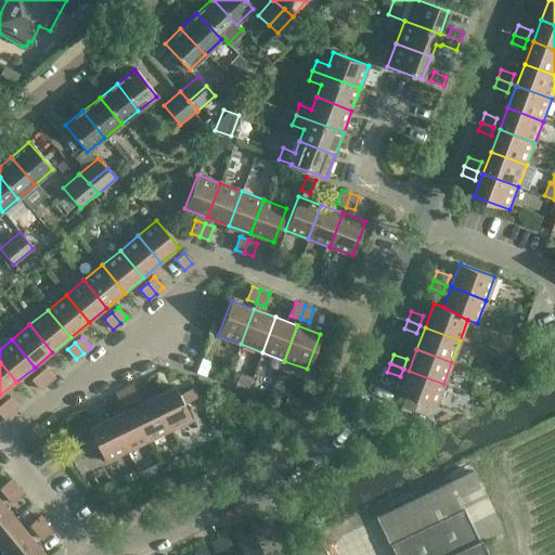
[(38,373),(47,384),(54,377),(46,366),(38,373)]
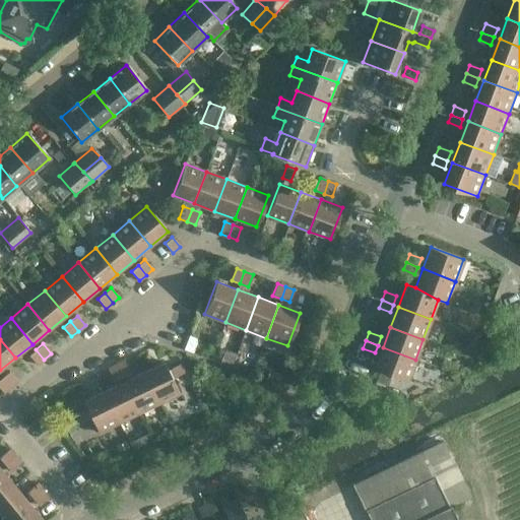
[(415,360),(383,347),(375,369),(407,381),(415,360)]
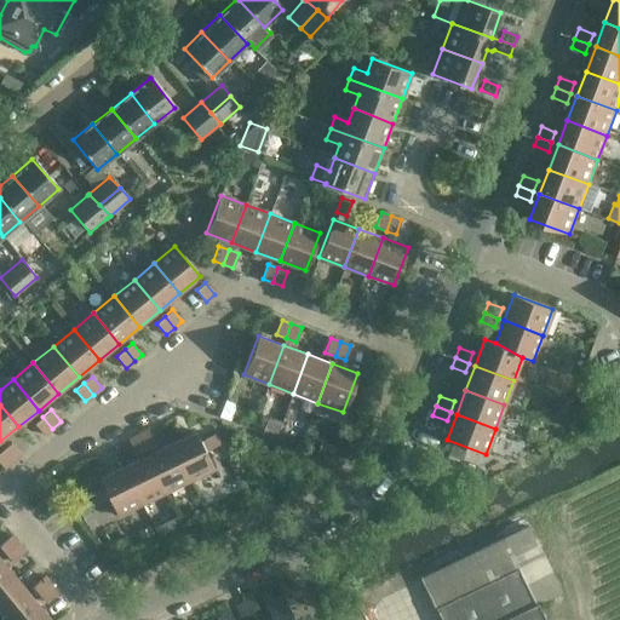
[(52,429),(42,417),(35,423),(45,435),(52,429)]
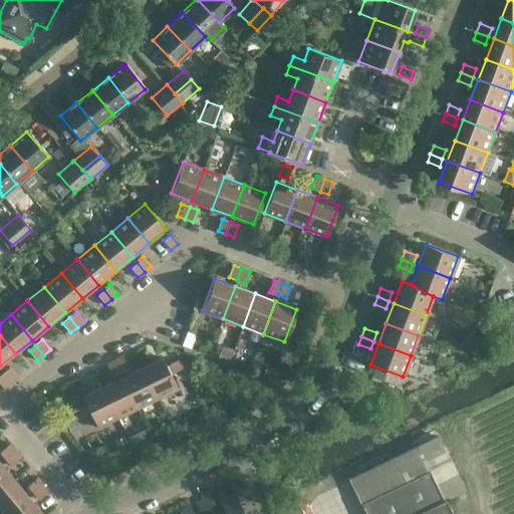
[(115,360),(122,374),(130,370),(122,356),(115,360)]
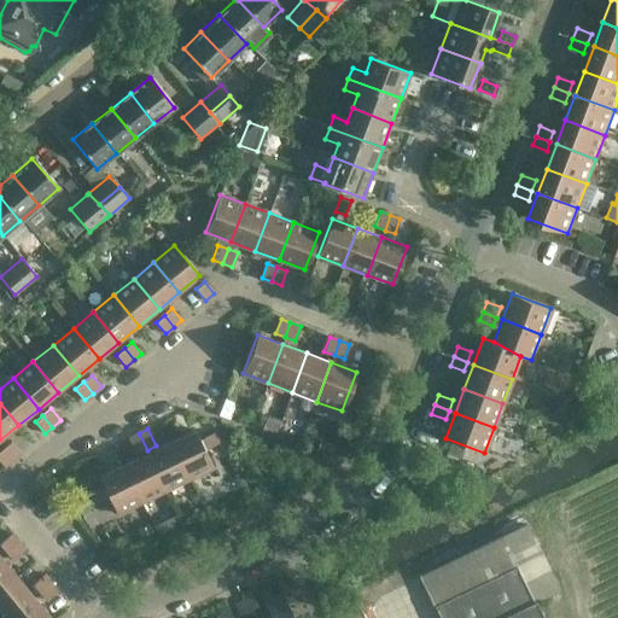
[(172,443),(190,479),(214,468),(205,449),(219,443),(214,433),(199,439),(196,431),(172,443)]
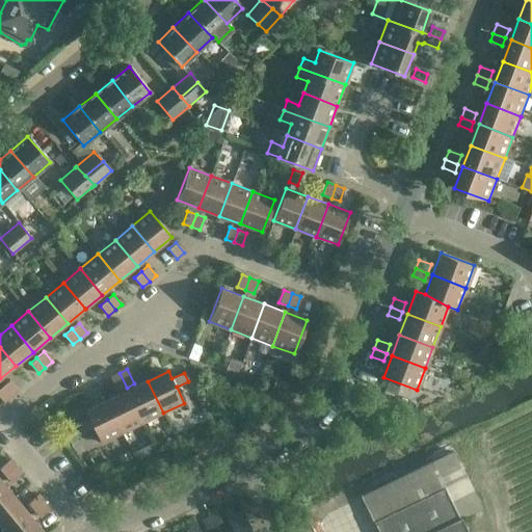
[(127,388),(120,373),(110,377),(117,392),(127,388)]
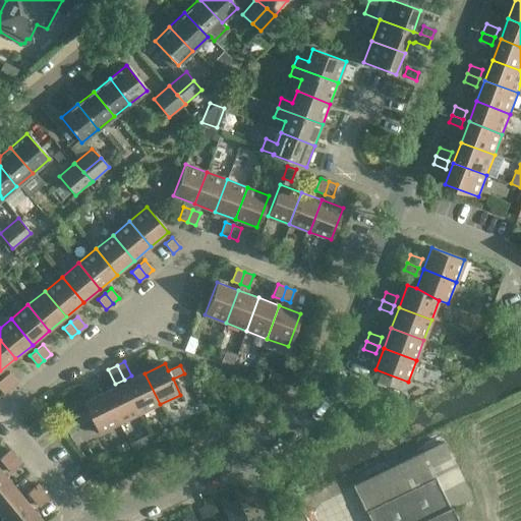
[(3,378),(11,388),(17,382),(9,372),(3,378)]
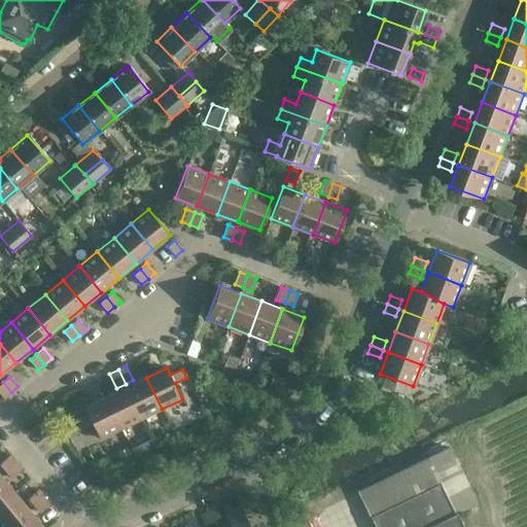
[(146,378),(126,388),(141,419),(162,409),(146,378)]
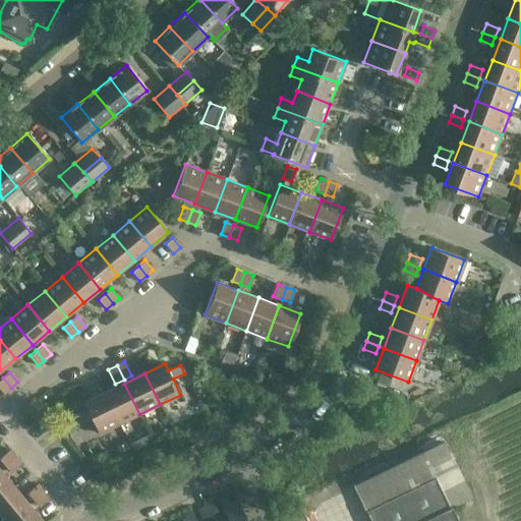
[(11,388),(3,378),(0,380),(0,389),(4,394),(11,388)]
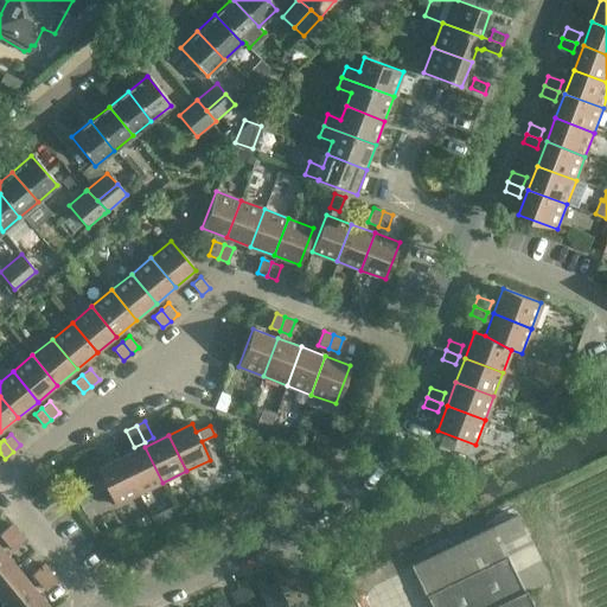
[(145,447),(122,458),(139,493),(163,483),(145,447)]
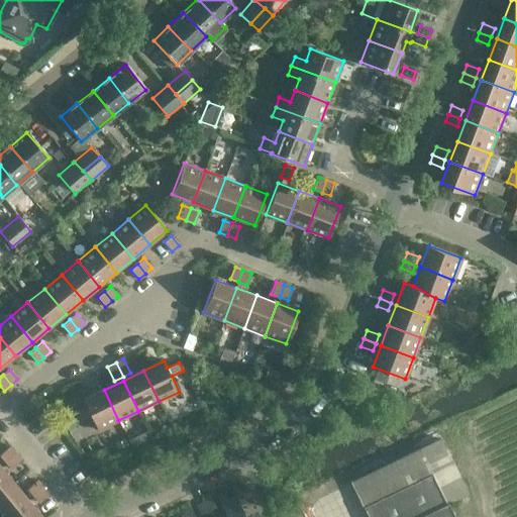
[(118,420),(104,390),(84,400),(87,407),(76,412),(80,420),(91,415),(99,430),(118,420)]
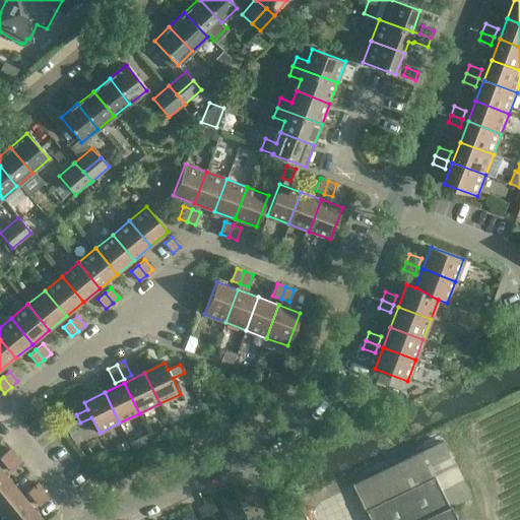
[(469,496),(442,441),(352,484),(370,519),(456,519),(450,505),(469,496)]
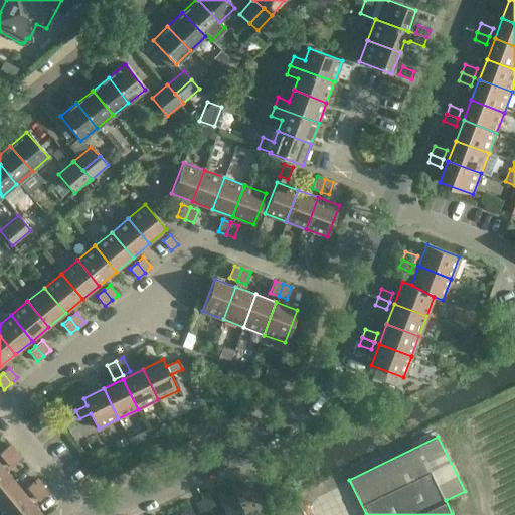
[(0,453),(5,459),(14,451),(10,446),(0,453)]
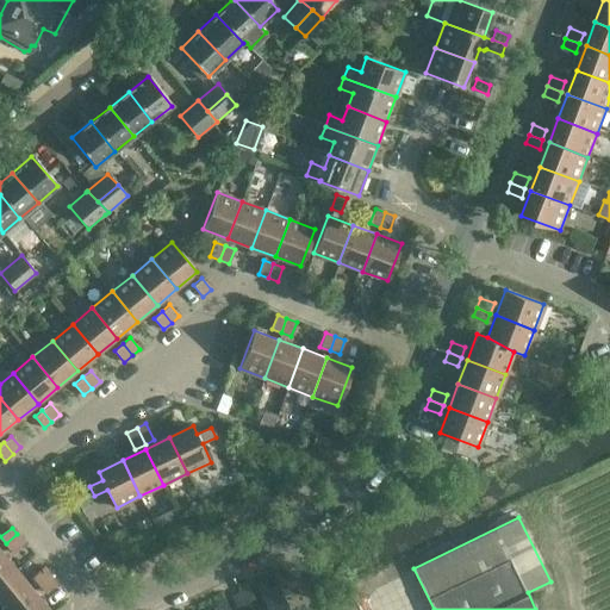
[(17,534),(6,543),(13,552),(25,543),(17,534)]
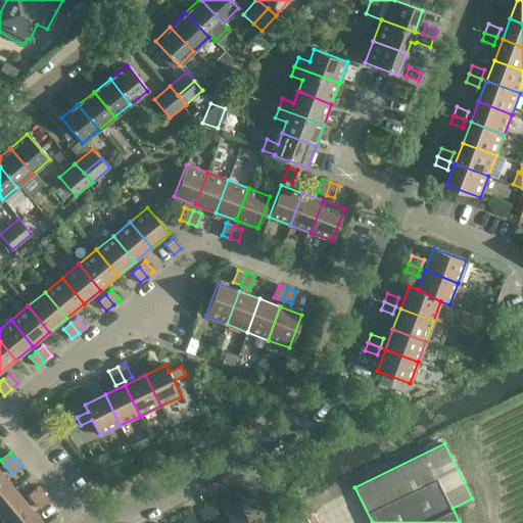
[(0,471),(0,500),(14,488),(0,471)]
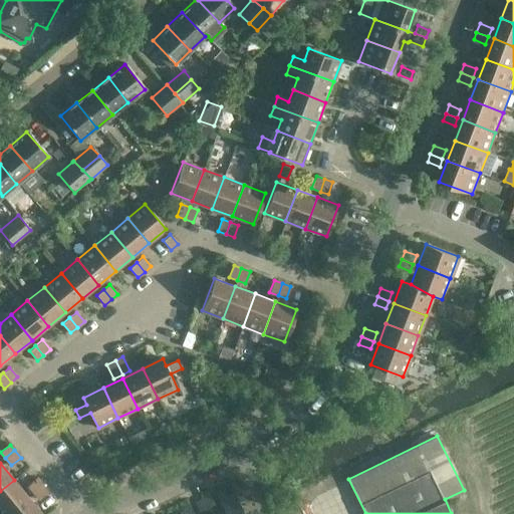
[(28,485),(33,492),(42,484),(37,478),(28,485)]
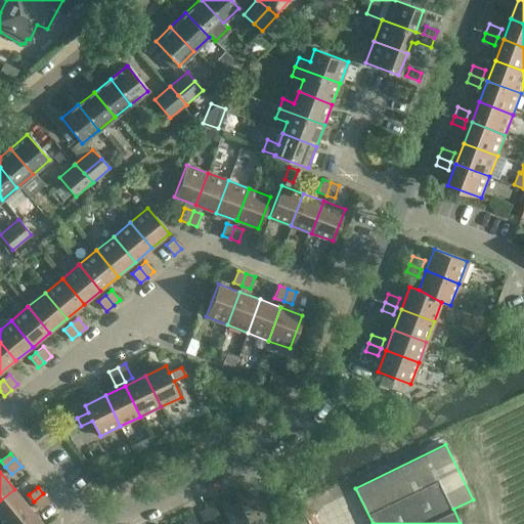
[(6,523),(29,506),(14,489),(0,500),(0,523),(6,523)]
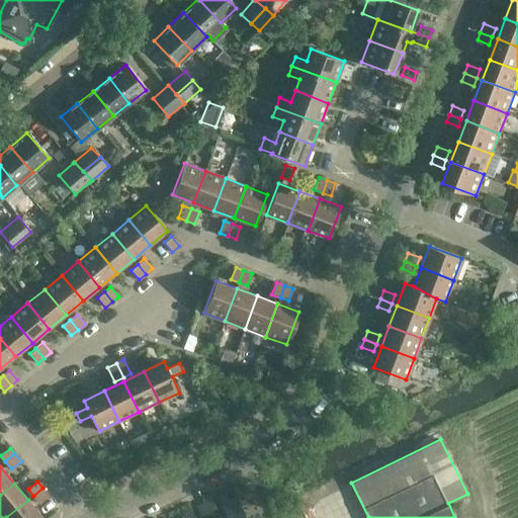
[(42,488),(33,496),(39,503),(49,495),(42,488)]
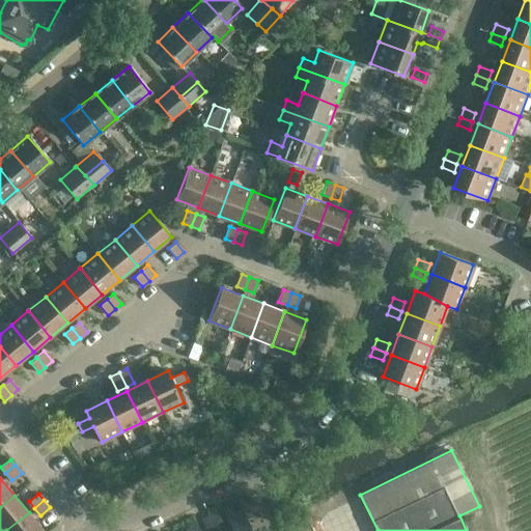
[(233,529),(233,530),(253,530),(243,509),(235,512),(231,505),(223,509),(233,529)]
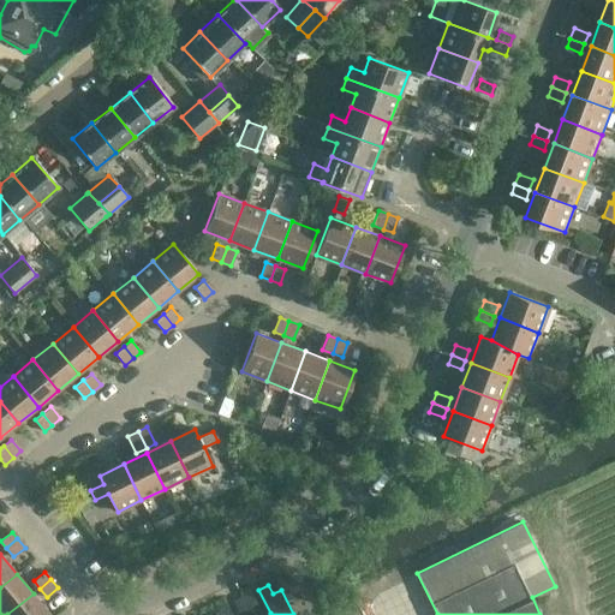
[(34,593),(7,614),(49,614),(51,614),(34,593)]
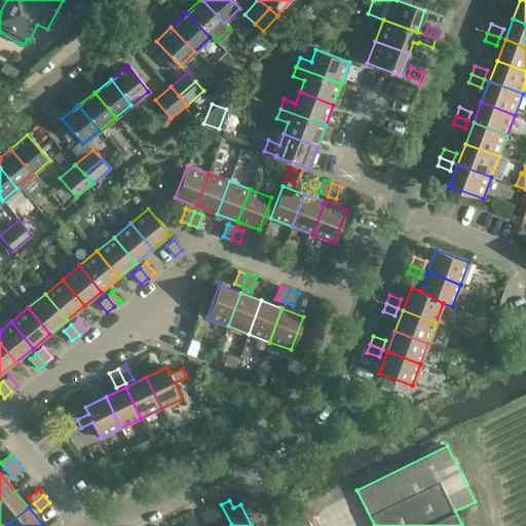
[(208,512),(212,519),(220,516),(216,508),(208,512)]
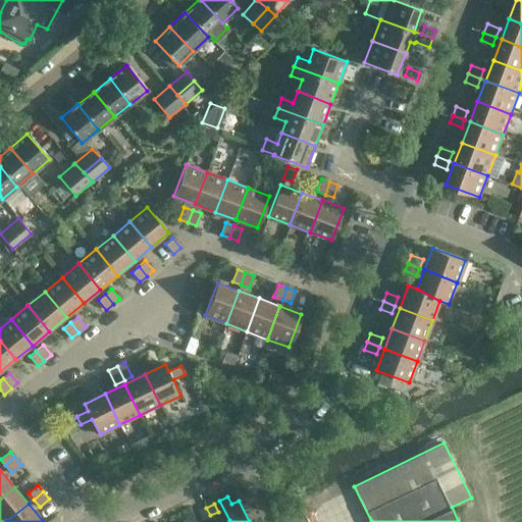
[(210,515),(206,508),(199,511),(203,519),(210,515)]
